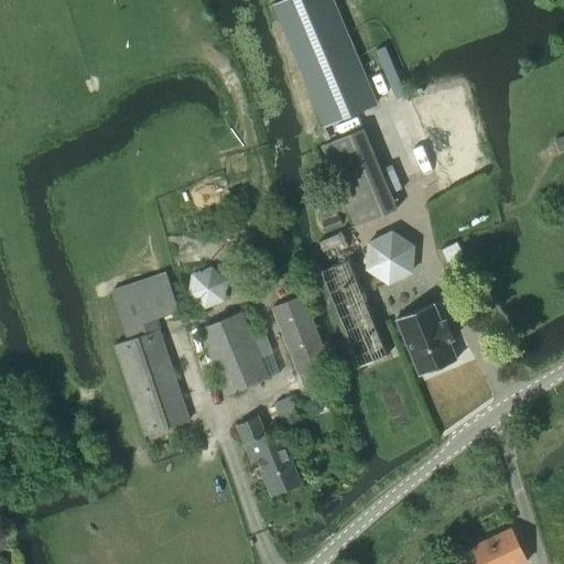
[(331,0),(282,0),(273,3),(324,125),(375,104),(331,0)]
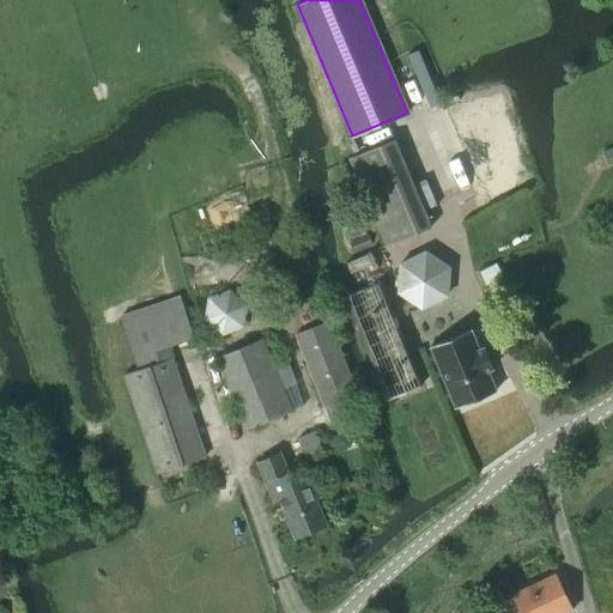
[(434,226),(398,139),(352,157),(389,246),(434,226)]
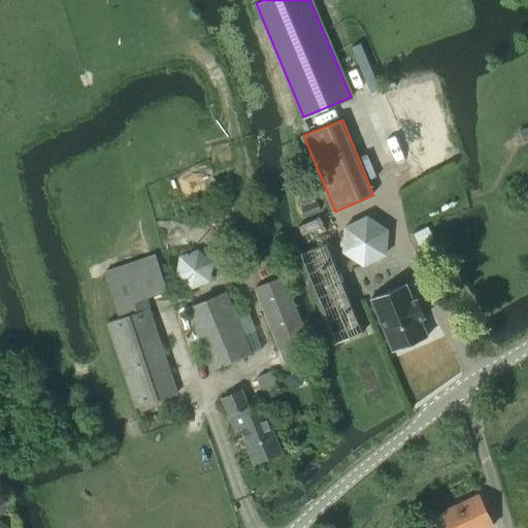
[(527,127),(519,130),(523,142),(527,140),(527,127)]
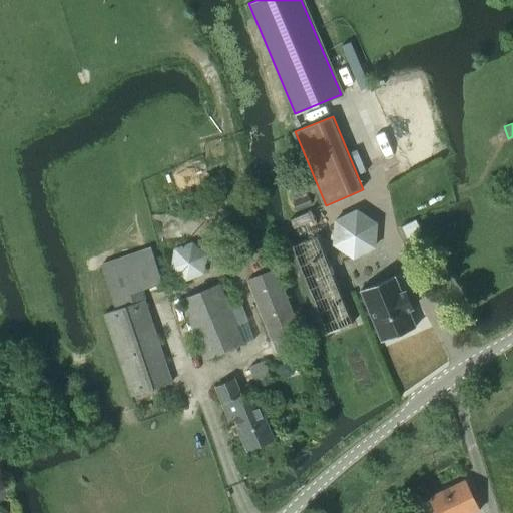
[(332,244),(353,260),(376,247),(378,222),(357,208),(334,219),(332,244)]
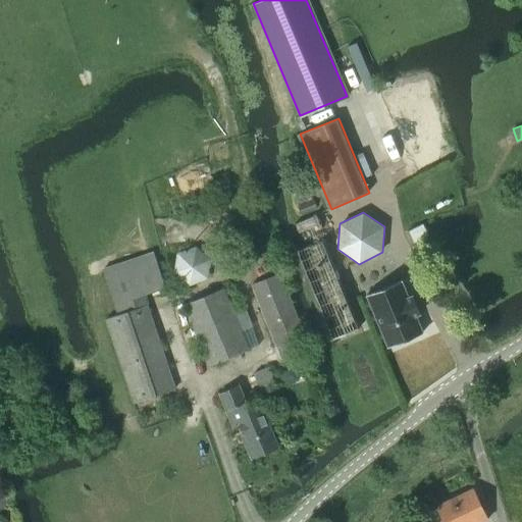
[(324,240),(295,252),(330,338),(360,327),(324,240)]
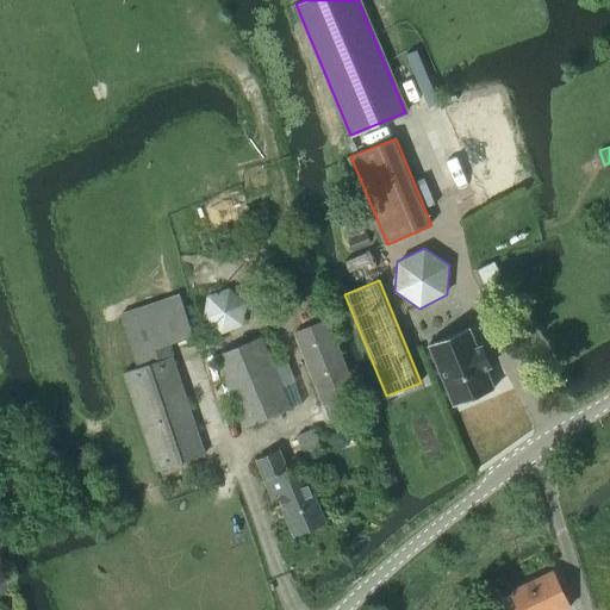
[(204,454),(167,344),(193,336),(179,293),(119,313),(134,356),(135,355),(138,367),(124,372),(156,471),(204,454)]
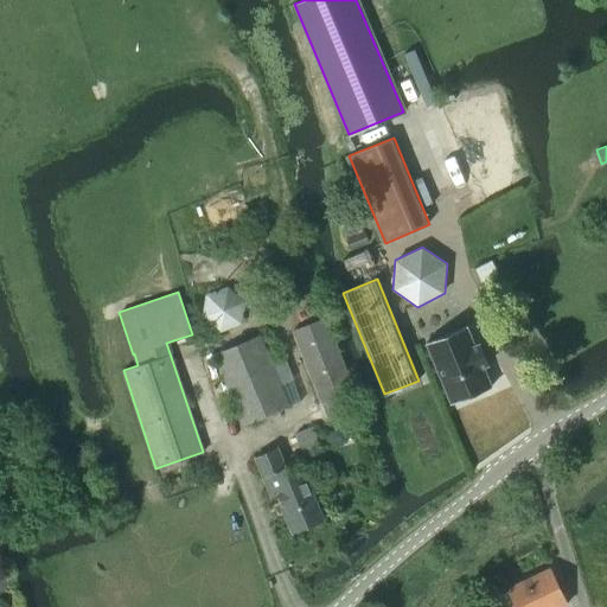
[(325,318),(293,331),(328,422),(352,413),(345,394),(353,390),(325,318)]
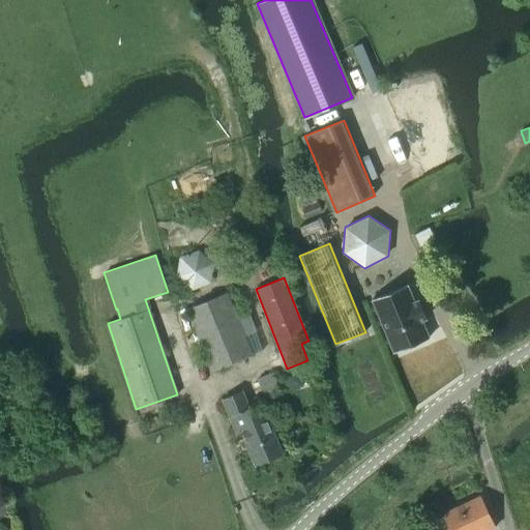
[(415,300),(408,285),(372,300),(393,352),(430,336),(423,321),(428,319),(419,299),(415,300)]
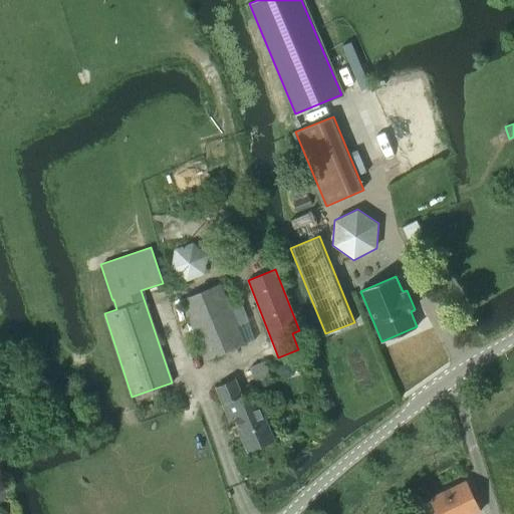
[(220,283),(181,299),(205,360),(245,344),(220,283)]
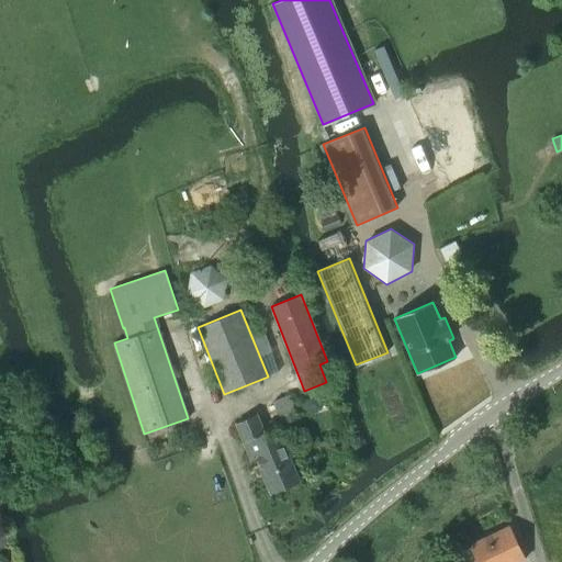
[(296,414),(289,395),(272,401),(280,420),(296,414)]
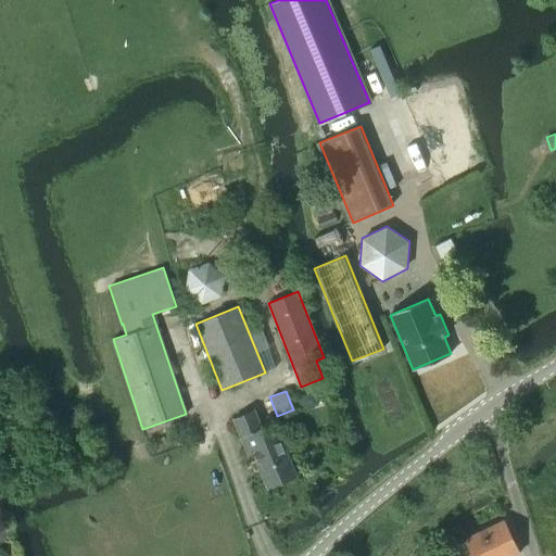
[(255,409),(234,418),(248,455),(254,453),(267,487),(295,476),(274,422),(263,427),(255,409)]
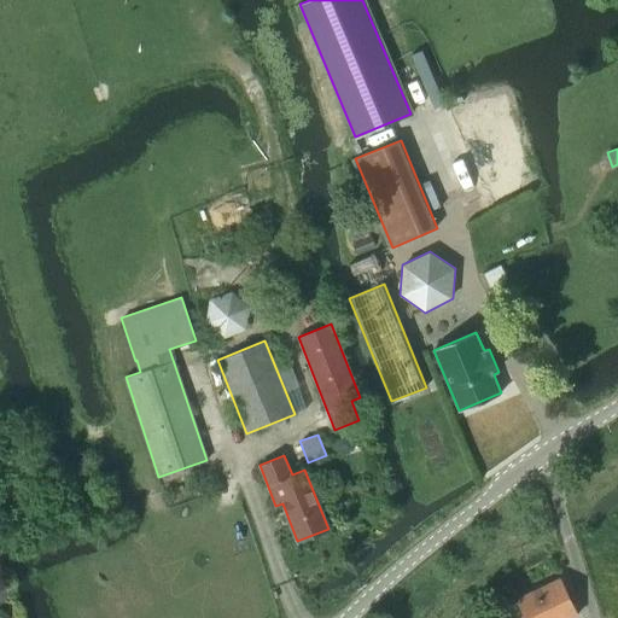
[(526,617),(572,617),(577,616),(560,579),(518,599),(526,617)]
